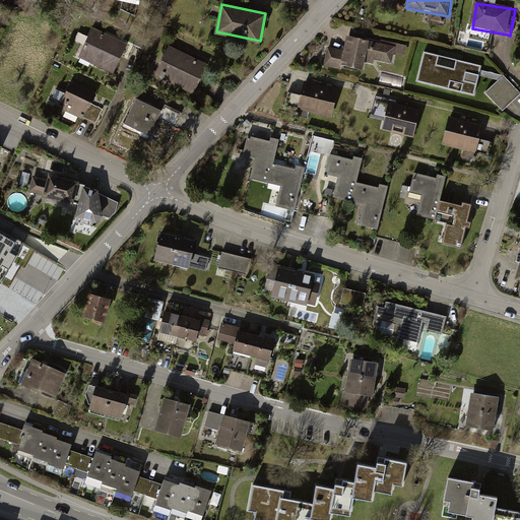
[(107,36),(92,28),(79,57),(115,74),(129,46),(107,36)]
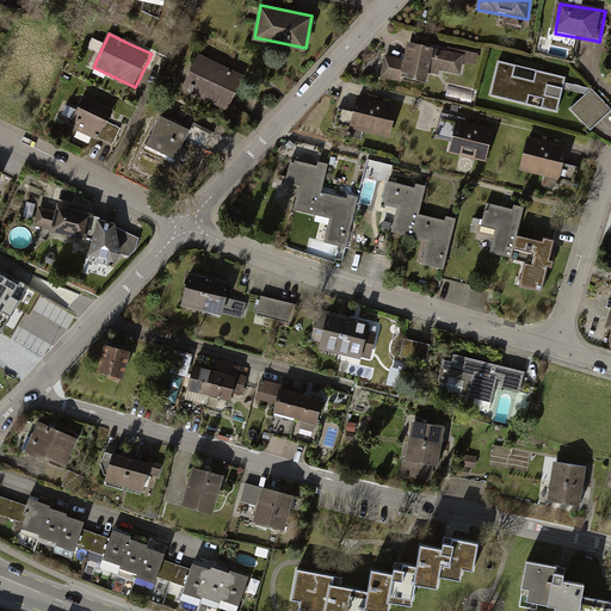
[(405,61),(387,56),(382,78),(427,87),(430,71),(463,78),(467,57),(408,45),(405,61)]
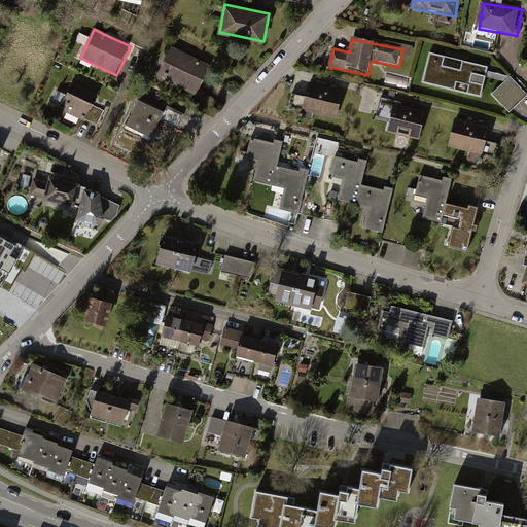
[(211,66),(172,48),(160,76),(198,95),(211,66)]
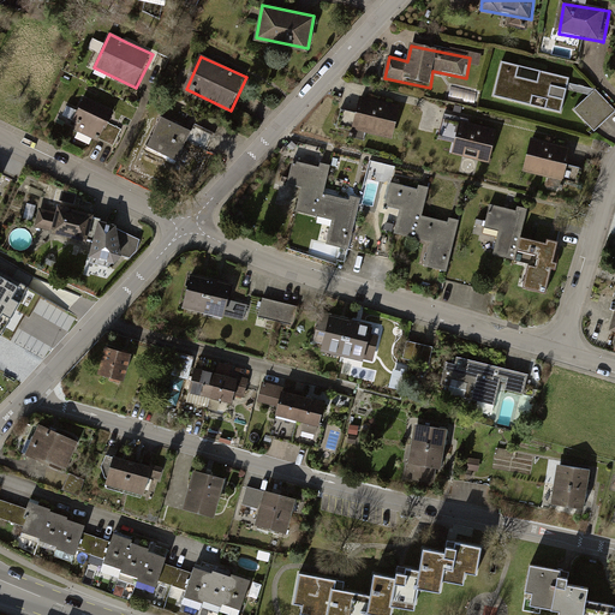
[(560,113),(568,81),(502,64),(494,96),(560,113)]
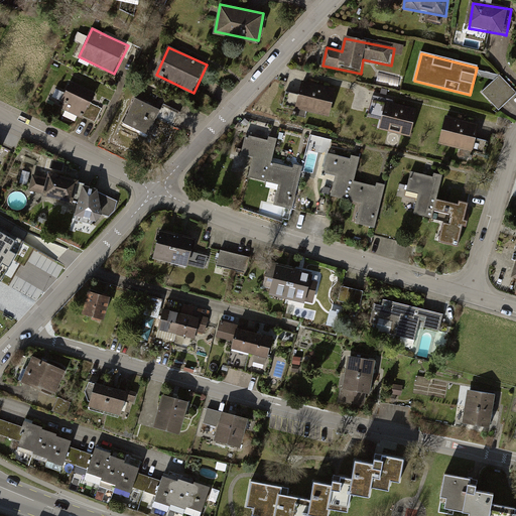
[(499,78),(482,95),(499,112),(515,95),(499,78)]
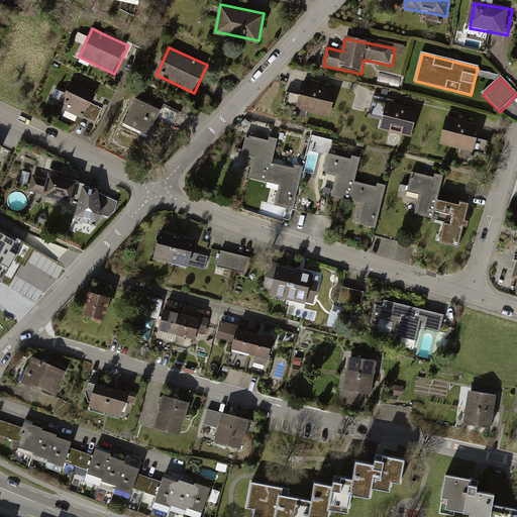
[(96,94),(71,82),(61,103),(63,103),(61,107),(82,118),(83,117),(95,122),(102,108),(91,103),(96,94)]
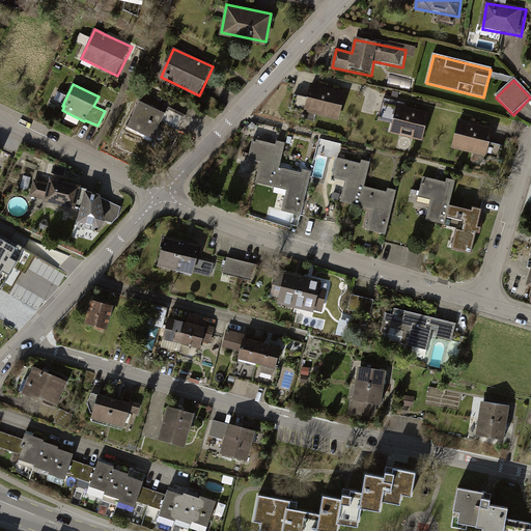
[(346,98),(311,87),(305,112),(340,121),(346,98)]
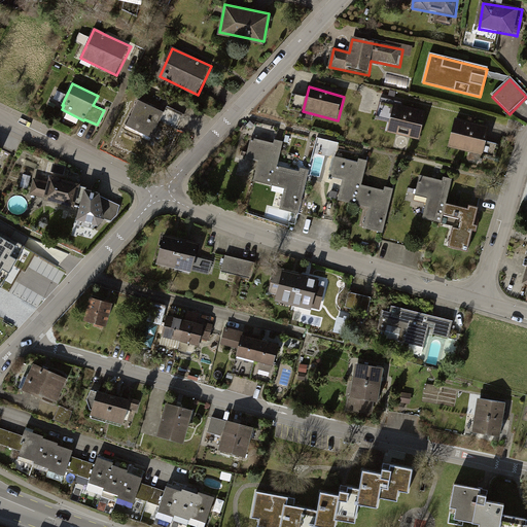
[(163,111),(139,100),(127,124),(151,135),(163,111)]
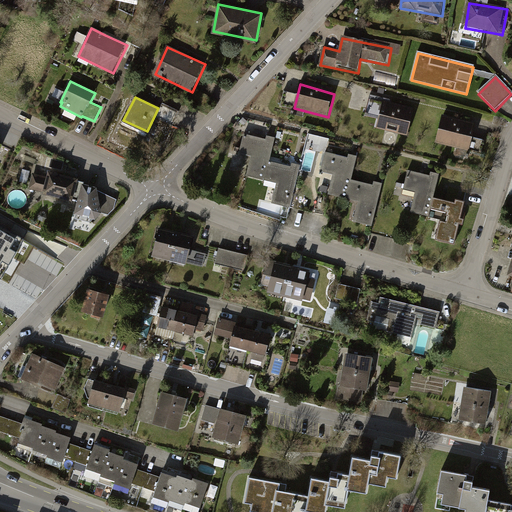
[(412,111),(382,103),(375,130),(406,138),(412,111)]
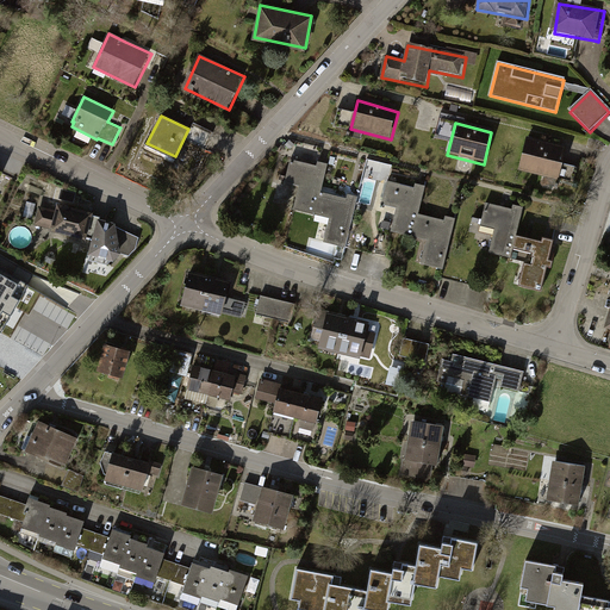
[(566,150),(529,142),(522,173),(559,181),(566,150)]
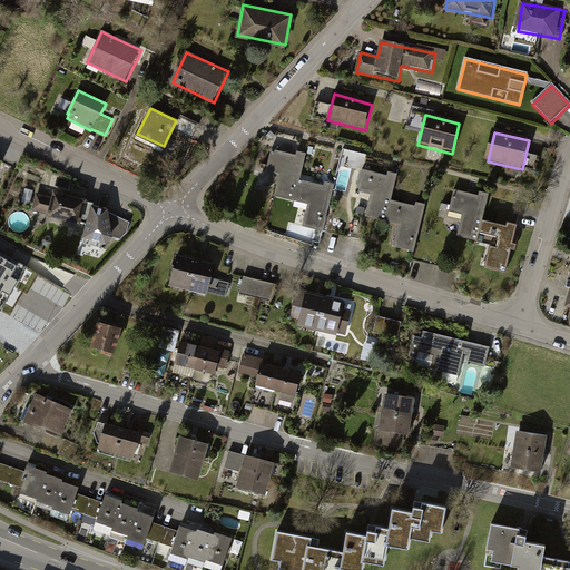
[(293,158),(268,153),(263,174),(277,177),(272,197),(305,206),(300,227),(323,233),(334,189),(324,187),(303,182),(307,161),(293,158)]
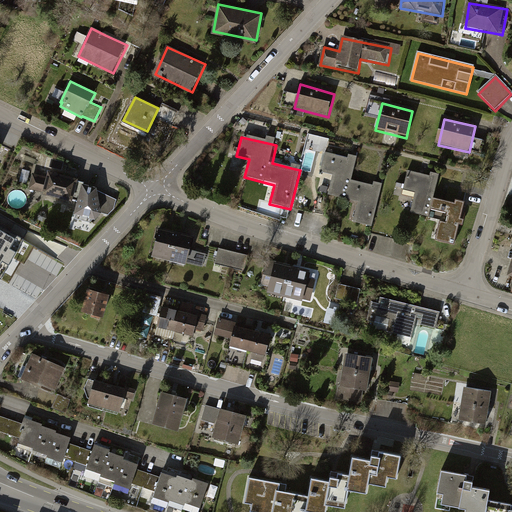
[(345,158),(329,154),(324,173),(336,176),(331,196),(359,203),(354,224),(372,229),(383,187),(376,185),(355,180),(359,161),(345,158)]
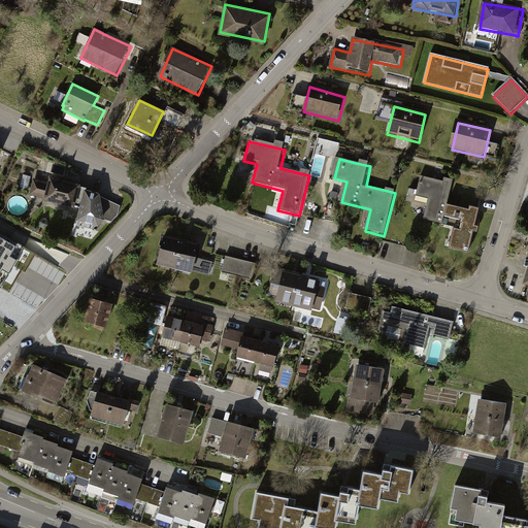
[(89,192),(36,179),(31,200),(84,211),(89,192)]
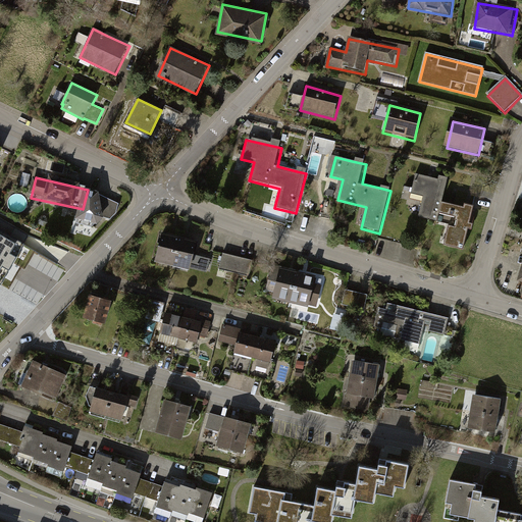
[(438,185),(418,179),(414,197),(426,200),(421,220),(456,228),(452,245),(467,249),(476,211),(466,209),(447,204),(451,187),(438,185)]
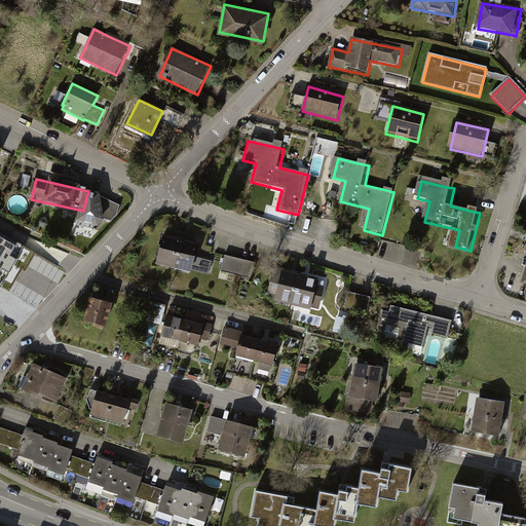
[(25,246),(0,231),(0,285),(1,287),(25,246)]
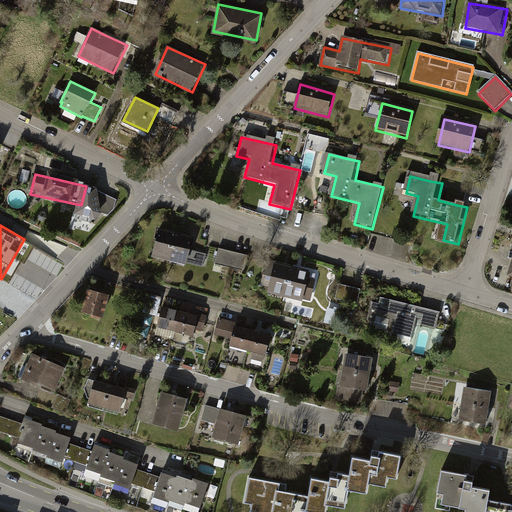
[(193,240),(160,233),(155,255),(189,262),(193,240)]
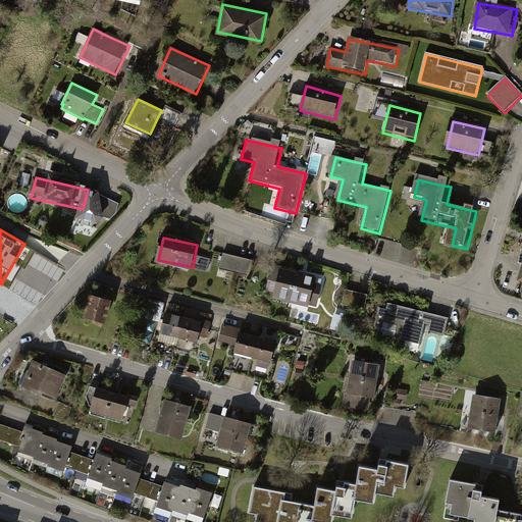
[(197,253),(195,268),(209,269),(211,254),(197,253)]
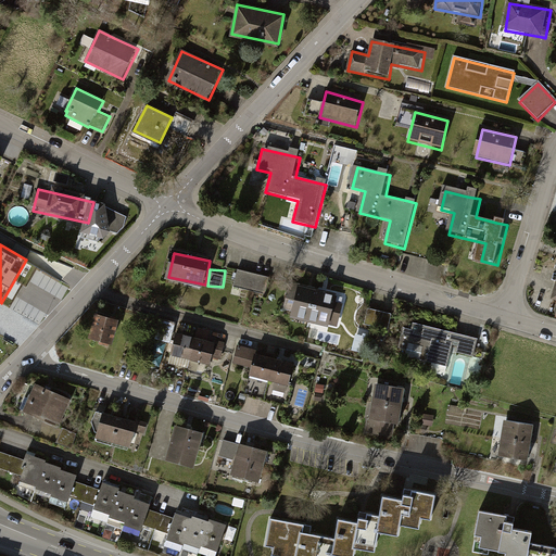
[(272,279),(238,270),(235,287),(267,295),(272,279)]
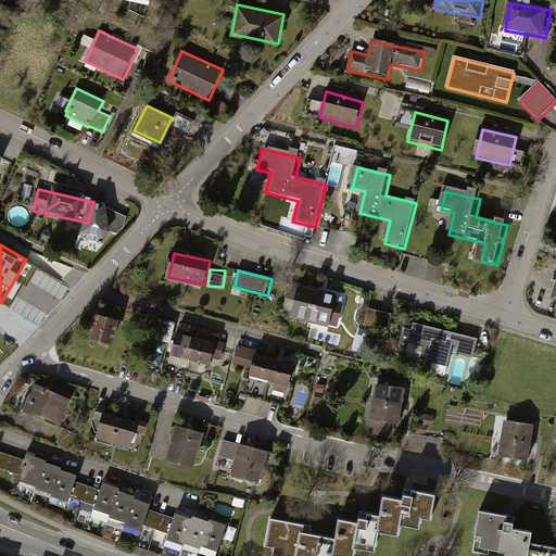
[(340,299),(295,287),(288,315),(333,326),(340,299)]
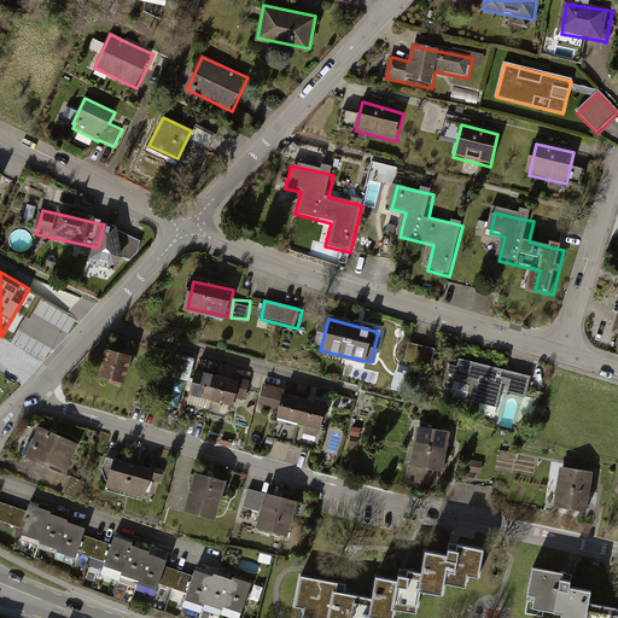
[(432,367),(437,348),(418,343),(413,362),(432,367)]
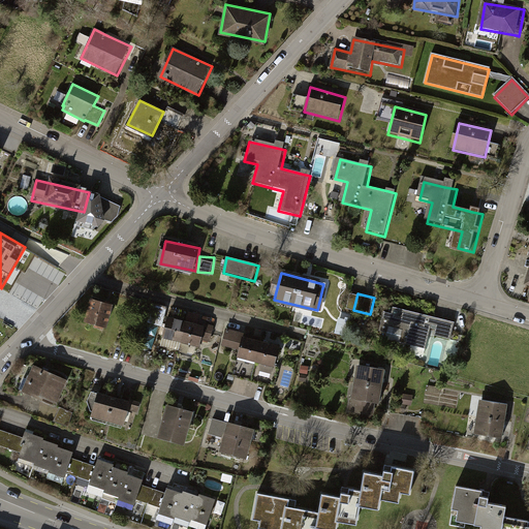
[(109,309),(85,303),(80,323),(103,330),(109,309)]
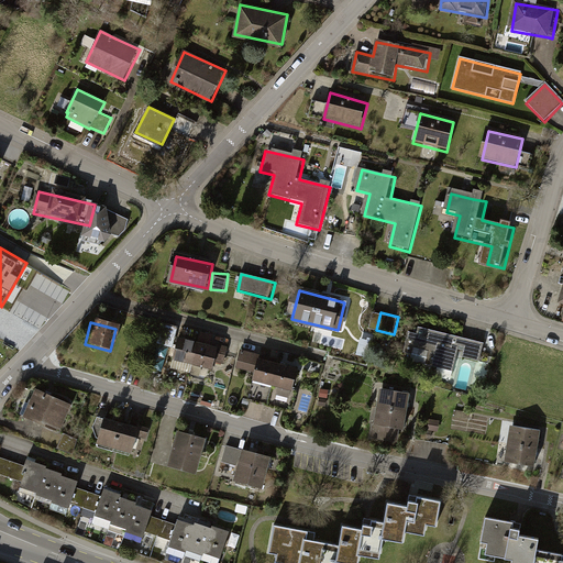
[(483,345),(416,327),(410,344),(431,350),(426,366),(450,373),(454,356),(477,363),(483,345)]
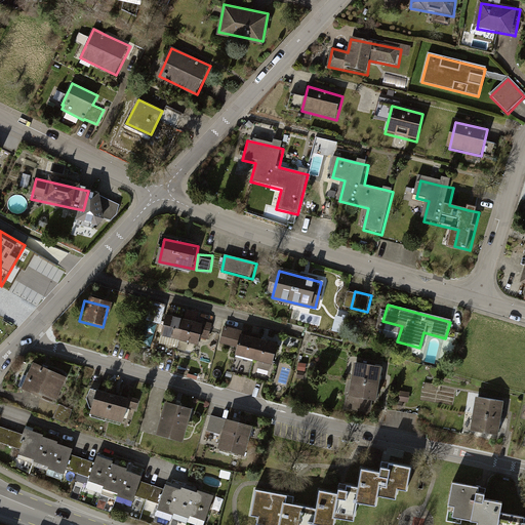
[(202,323),(168,316),(164,336),(197,344),(202,323)]
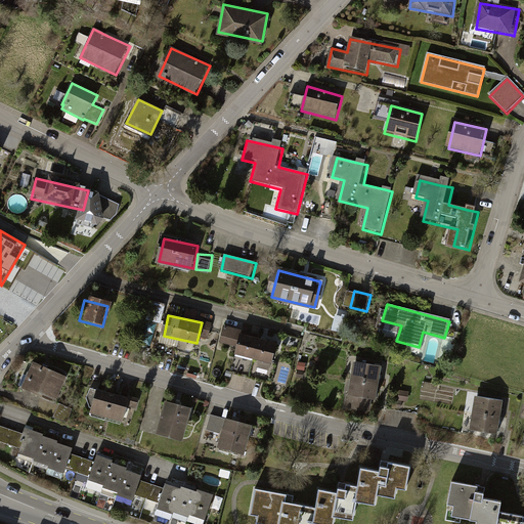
[(275,345),(218,331),(216,342),(233,346),(231,355),(270,365),(275,345)]
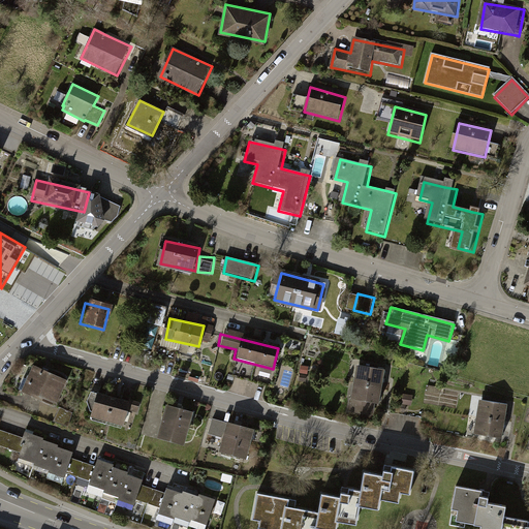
[(385,370),(356,366),(349,413),(374,416),(375,403),(380,404),(385,370)]
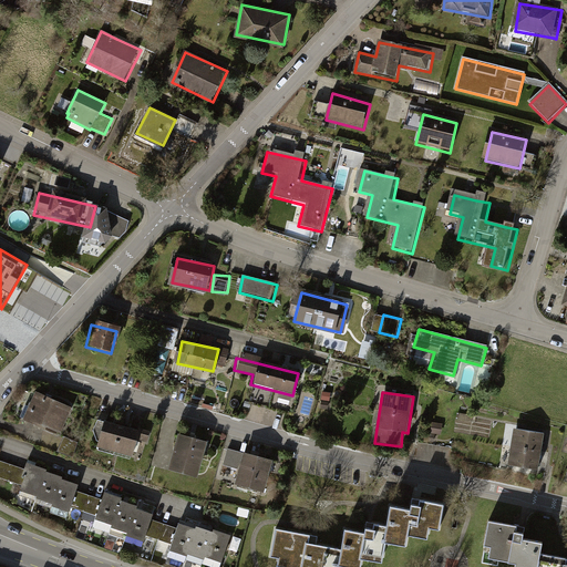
[(74,411),(38,393),(26,419),(62,436),(74,411)]
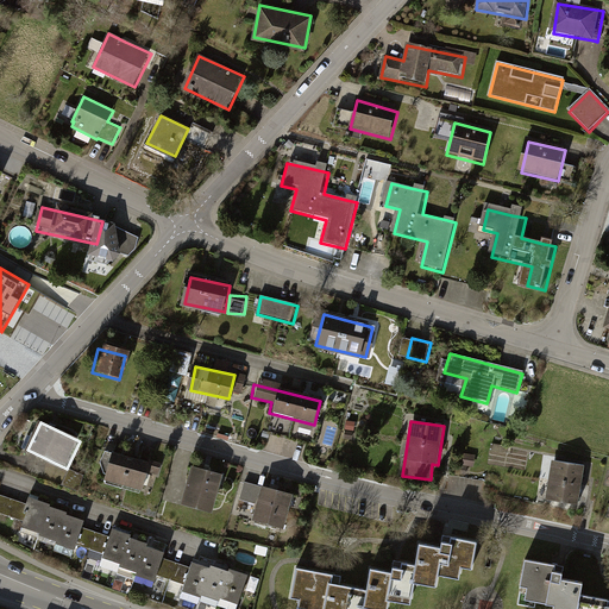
[(146,464),(107,453),(101,481),(140,490),(146,464)]
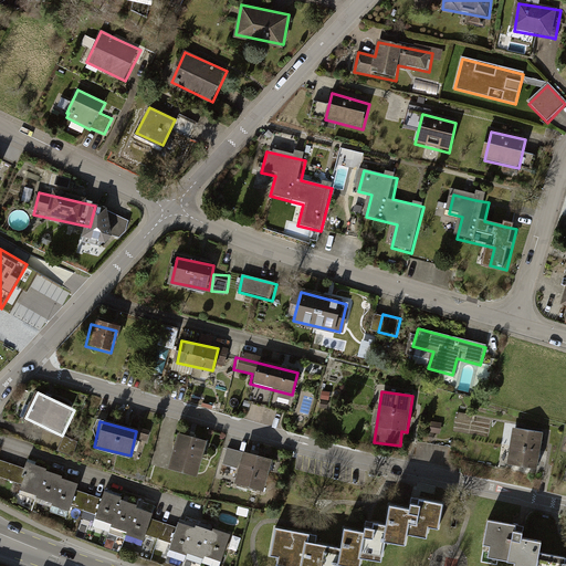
[(543,432),(513,427),(507,463),(537,469),(543,432)]
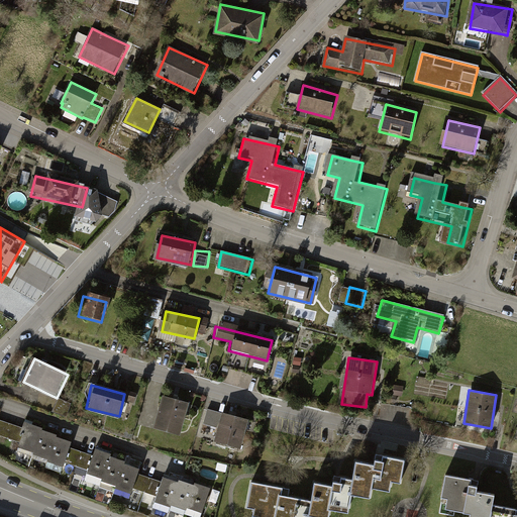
[(185,405),(159,397),(149,427),(177,434),(185,405)]
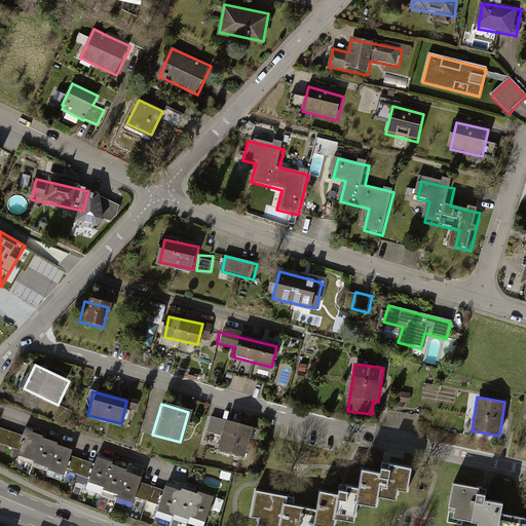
[(254,427),(227,420),(220,449),(247,455),(254,427)]
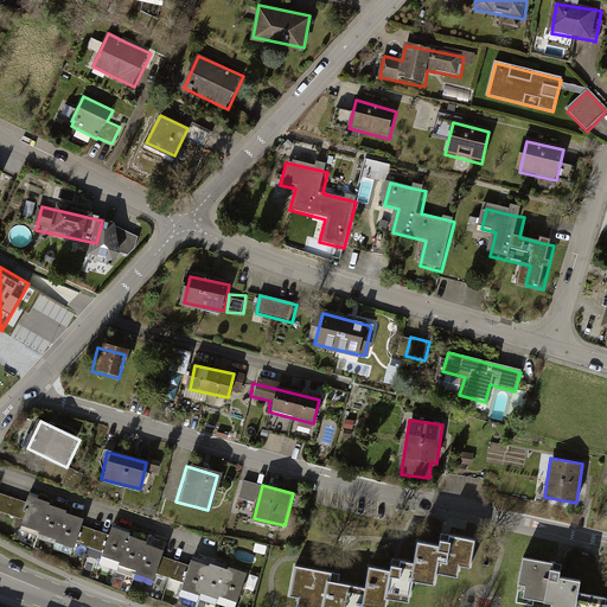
[(27,504),(0,494),(0,510),(24,519),(23,525),(39,531),(39,534),(57,540),(56,542),(74,548),(76,542),(104,553),(103,555),(121,561),(120,564),(138,570),(136,573),(153,579),(157,572),(185,582),(183,588),(200,594),(202,592),(218,598),(219,595),(236,601),(246,575),(235,570),(230,569),(229,572),(217,568),(211,566),(210,568),(198,564),(193,562),(191,568),(161,557),(163,553),(152,549),(145,545),(146,543),(135,540),(128,537),(129,535),(120,531),(113,529),(109,537),(81,526),(82,521),(70,516),(65,513),(65,511),(53,508),(49,505),(49,504),(37,499),(30,497),(27,504)]
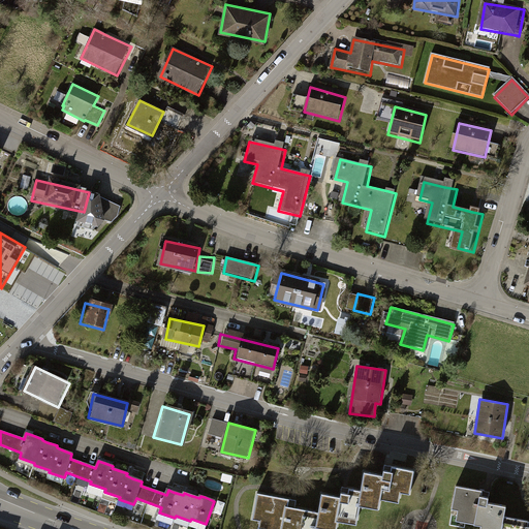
[(279,502),(257,498),(252,528),(259,528),(332,528),(333,524),(352,527),(355,509),(374,512),(376,501),(393,504),(395,494),(407,496),(411,472),(396,469),(387,468),(386,474),(359,470),(353,495),(341,492),(333,491),(332,498),(317,496),(314,516),(286,510),(288,503),(279,502)]
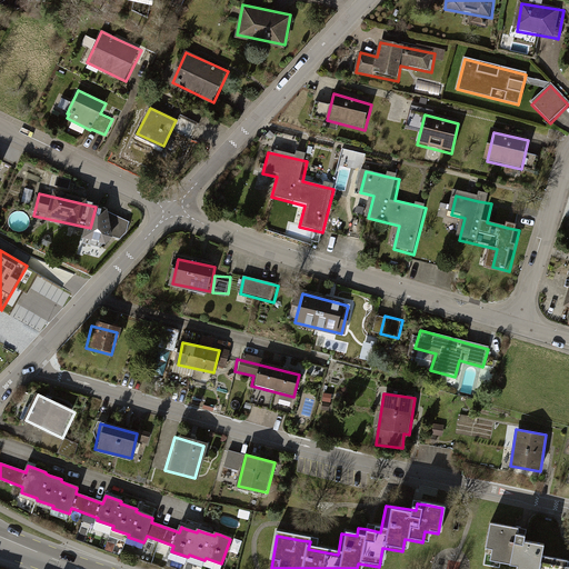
[(522,528),(490,522),(487,547),(483,565),(499,568),(500,561),(518,565),(516,568),(568,568),(568,559),(541,555),(543,543),(525,540),(527,529),(522,528)]
